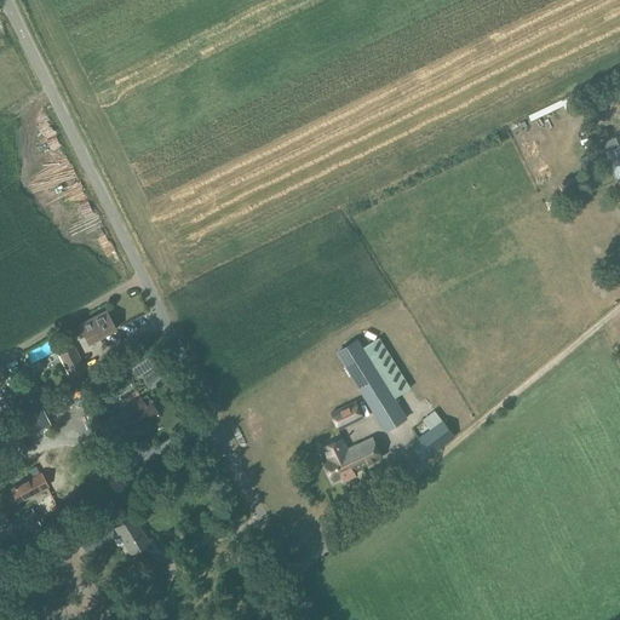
[(568,122),(575,119),(570,107),(563,110),(568,122)]
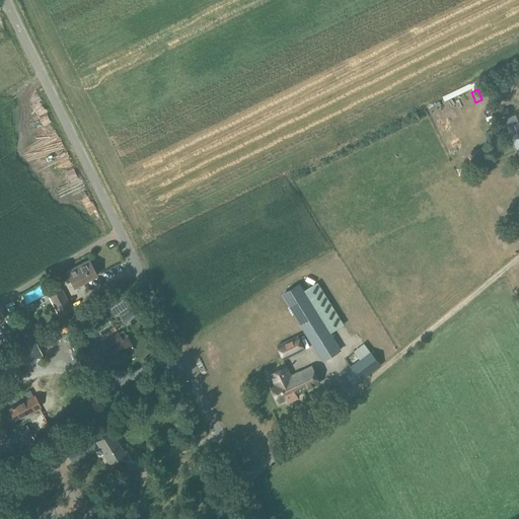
[(510,114),(508,107),(500,110),(502,117),(510,114)]
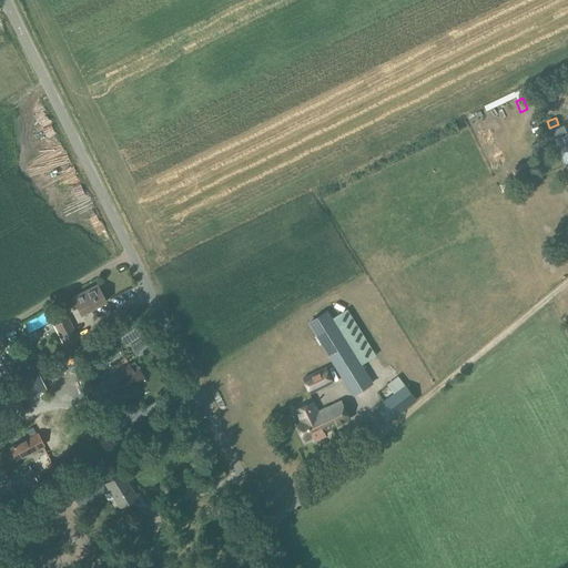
[(567,133),(567,134),(556,139),(567,168),(567,133)]
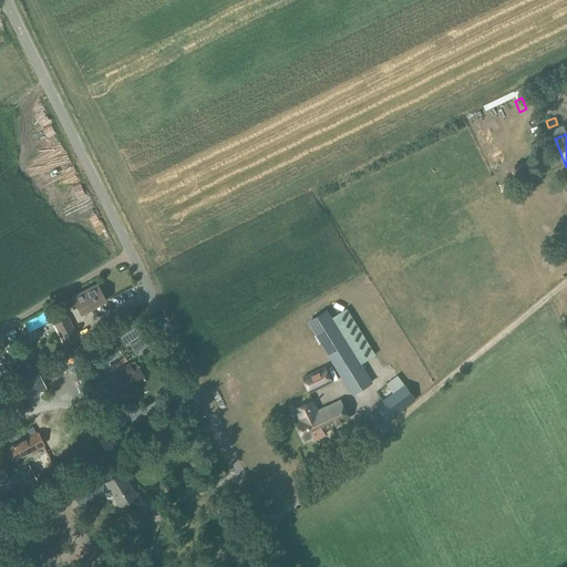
[(73,301),(80,315),(105,301),(99,288),(99,289),(95,284),(71,297),(73,301)]
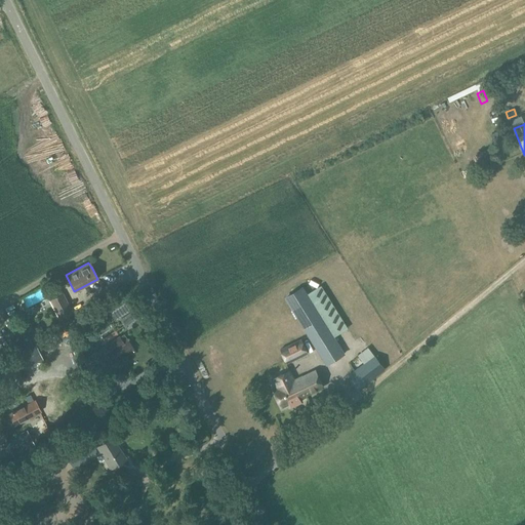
[(328,297),(315,306),(303,286),(285,297),(326,365),(345,354),(334,337),(349,329),(328,297)]
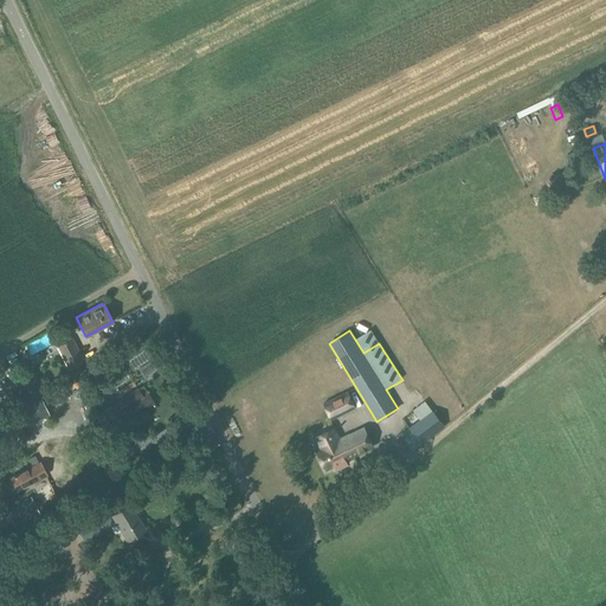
[(69,371),(84,362),(72,339),(57,346),(69,371)]
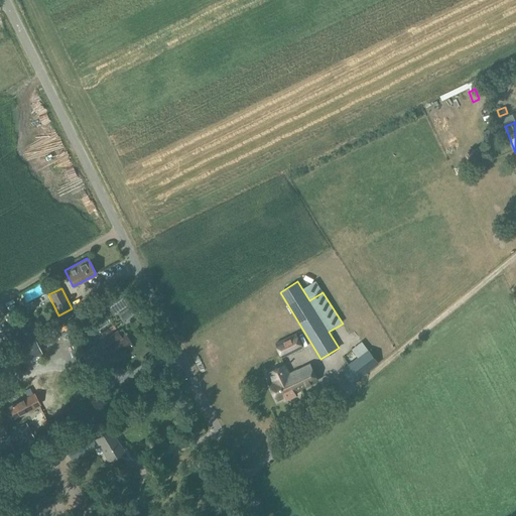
[(0,320),(9,316),(7,312),(0,314),(0,320)]
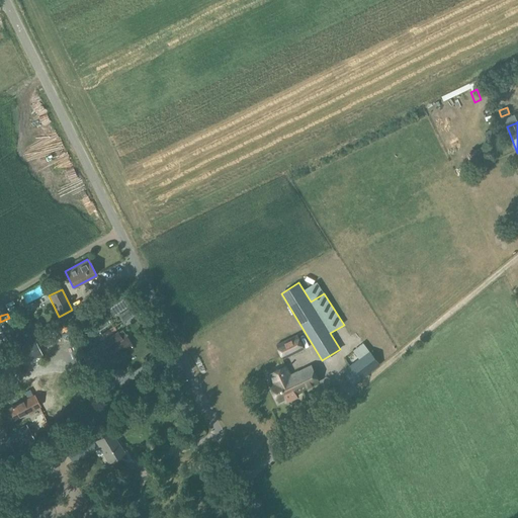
[(117,332),(105,340),(108,345),(105,347),(110,356),(114,353),(116,356),(133,345),(126,336),(125,336),(124,334),(121,337),(117,332)]
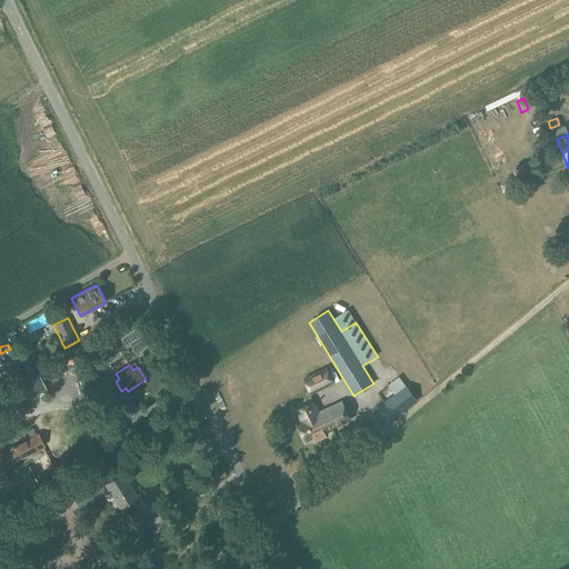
[(311,395),(335,383),(333,380),(328,369),(303,381),(309,391),(310,391),(311,395)]
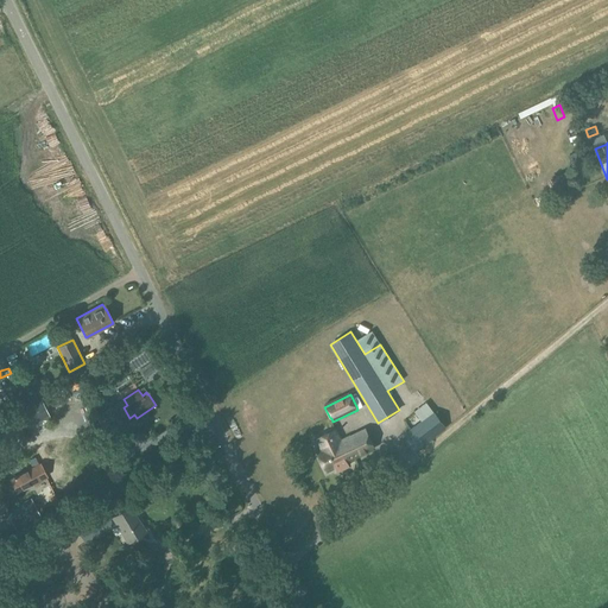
[(19,412),(27,428),(49,417),(40,401),(32,405),(31,401),(20,406),(23,411),(19,412)]
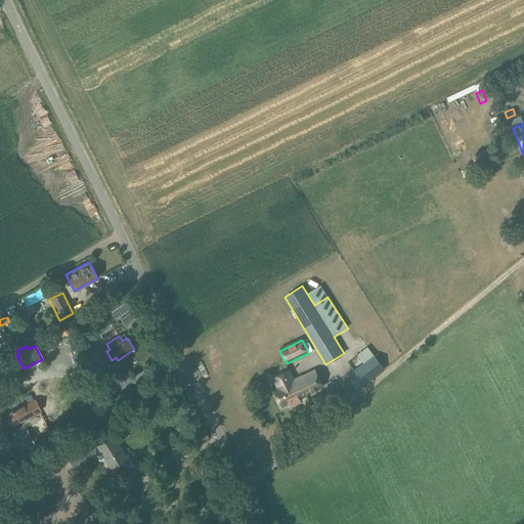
[(98,369),(106,364),(97,350),(89,355),(98,369)]
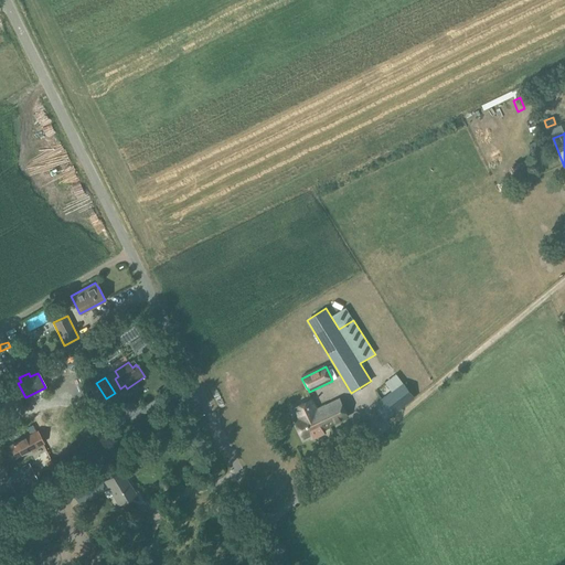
[(385,419),(386,418),(414,397),(403,383),(374,405),(385,419)]
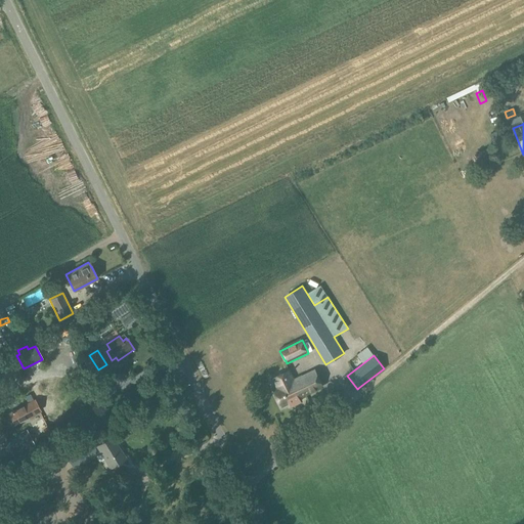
[(274,389),(282,405),(287,403),(291,407),(303,401),(301,397),(322,386),(314,370),(294,381),(289,369),(275,377),(280,386),(274,389)]
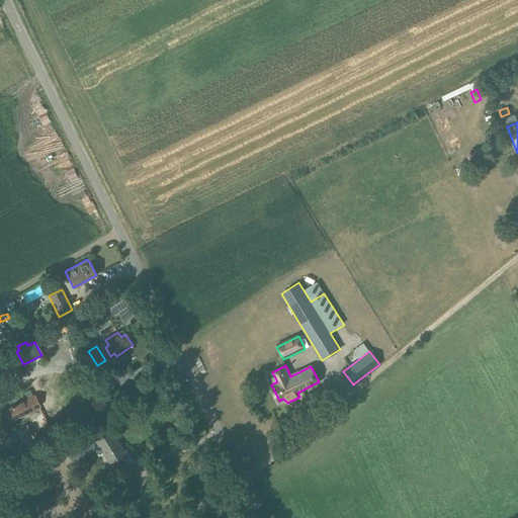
[(32,410),(38,407),(33,397),(8,409),(13,419),(27,412),(29,416),(33,414),(32,410)]
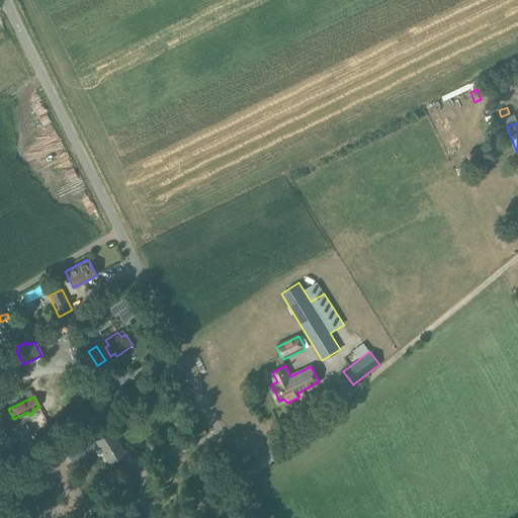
[(34,415),(40,431),(48,429),(44,420),(39,421),(36,414),(34,415)]
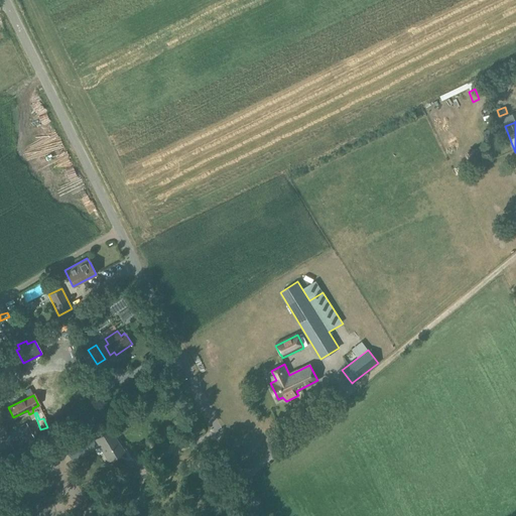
[(26,422),(5,433),(13,448),(33,437),(26,422)]
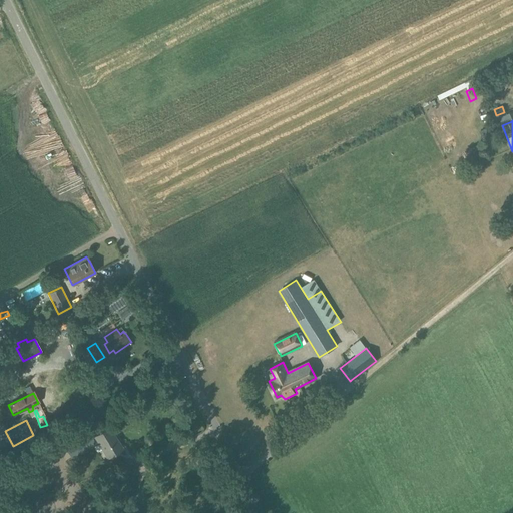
[(108,457),(122,448),(109,428),(95,437),(108,457)]
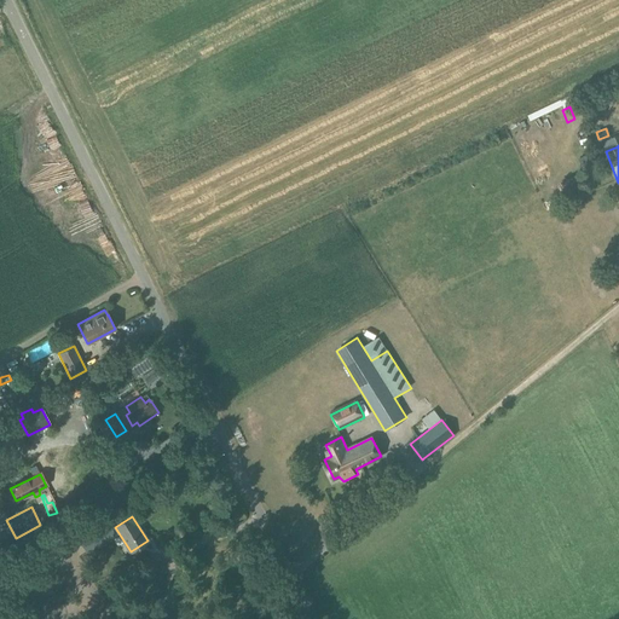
[(90,530),(96,541),(113,530),(106,520),(90,530)]
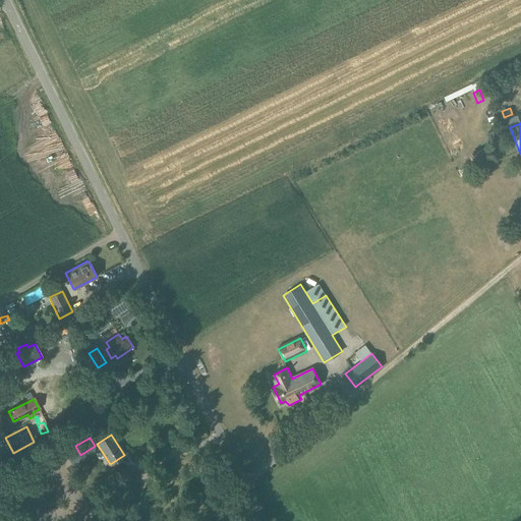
[(126,477),(109,486),(115,498),(125,491),(129,499),(136,495),(126,477)]
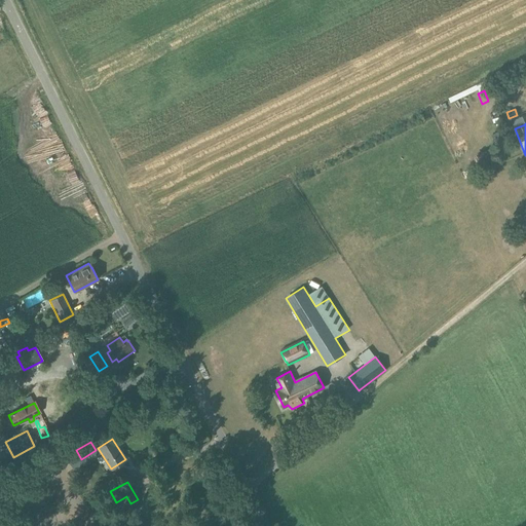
[(48,515),(44,519),(49,525),(50,525),(54,523),(48,515)]
